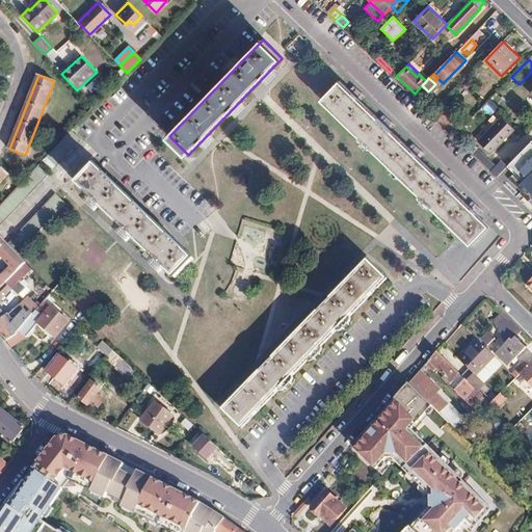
[(87,86),(91,92),(99,88),(95,81),(87,86)]
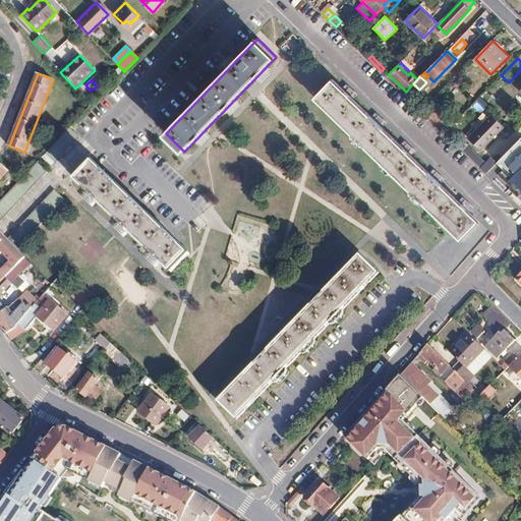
[(478,221),(333,79),(315,98),(460,239),(478,221)]
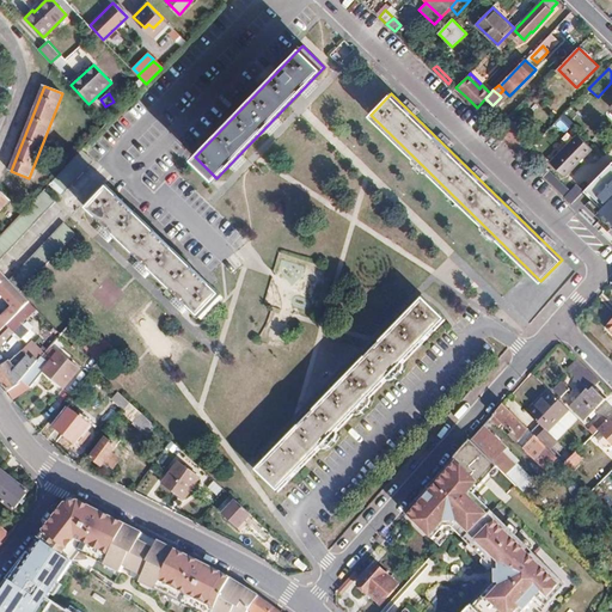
[(117,104),(103,118),(108,123),(122,109),(117,104)]
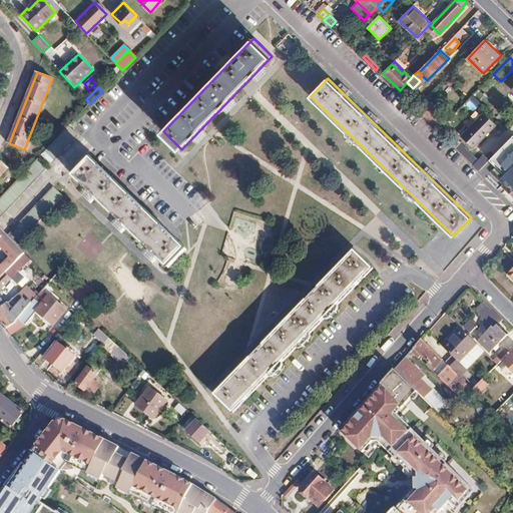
[(470,98),(484,112),(487,110),(473,95),(470,98)]
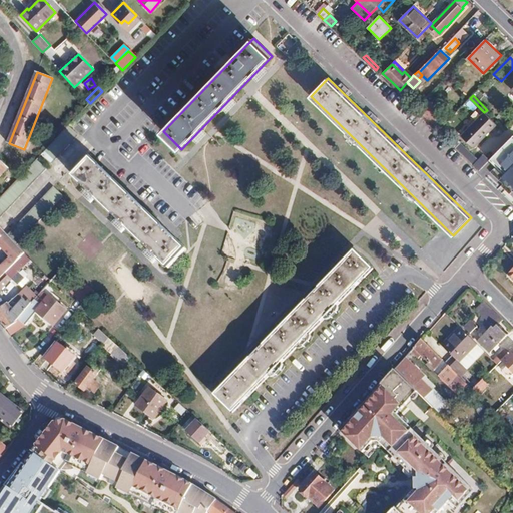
[(448,118),(427,99),(417,110),(438,128),(448,118)]
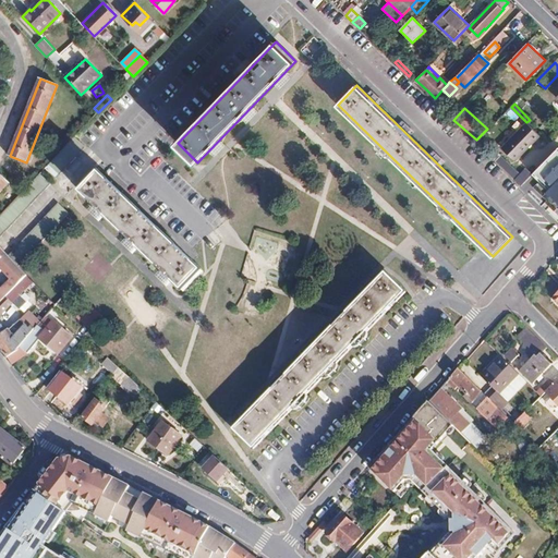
[(541,135),(526,122),(502,147),(516,161),(541,135)]
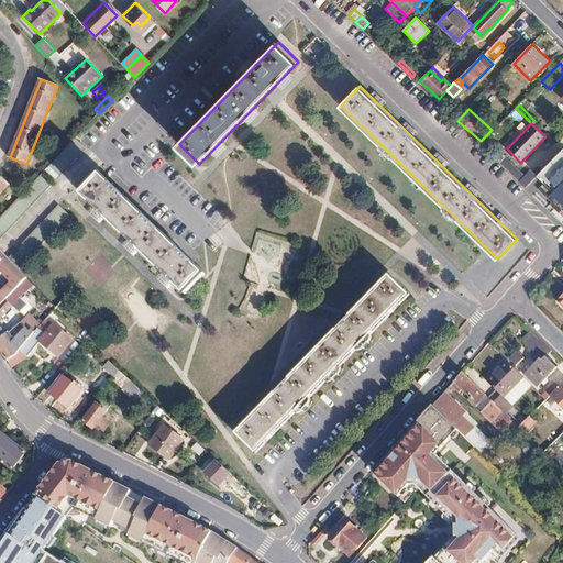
[(59,155),(45,170),(56,180),(87,150),(76,139),(59,155)]
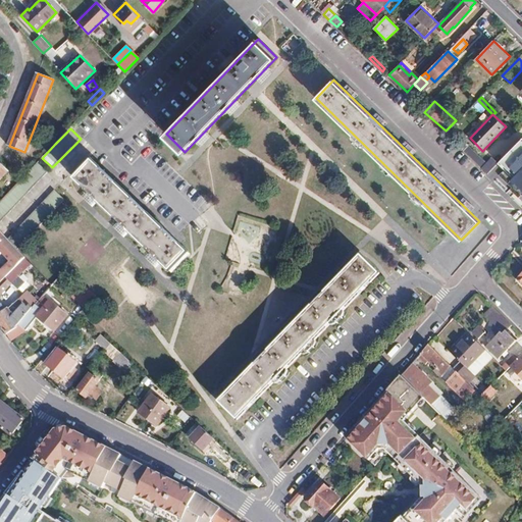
[(521,140),(498,164),(521,188),(521,140)]
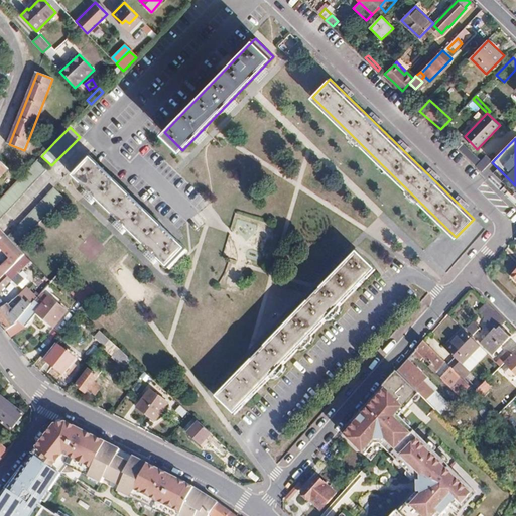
[(455,145),(474,164),(478,160),(459,141),(455,145)]
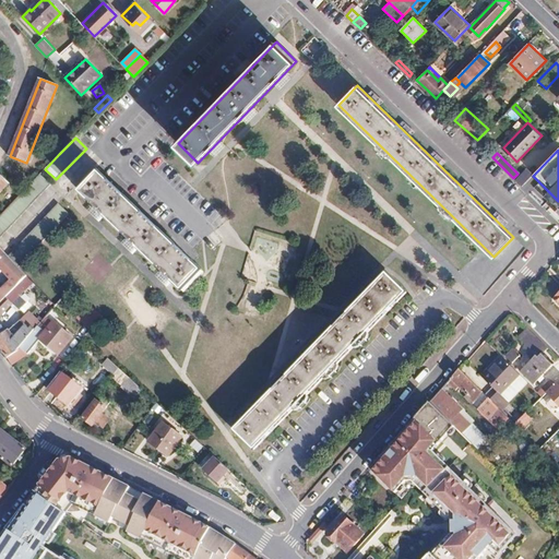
[(523,186),(534,175),(527,168),(516,179),(523,186)]
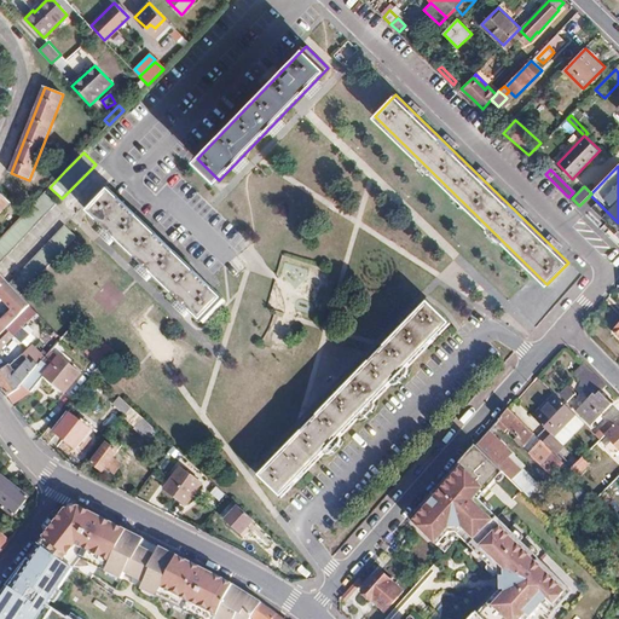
[(0,264),(57,204),(45,192),(23,215),(0,239),(0,264)]
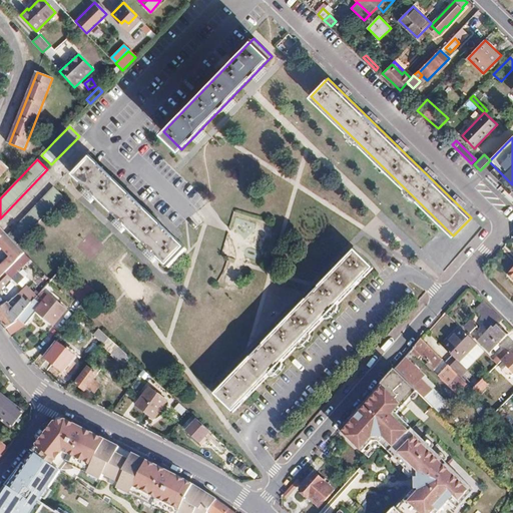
[(0,176),(8,168),(0,159),(0,176)]
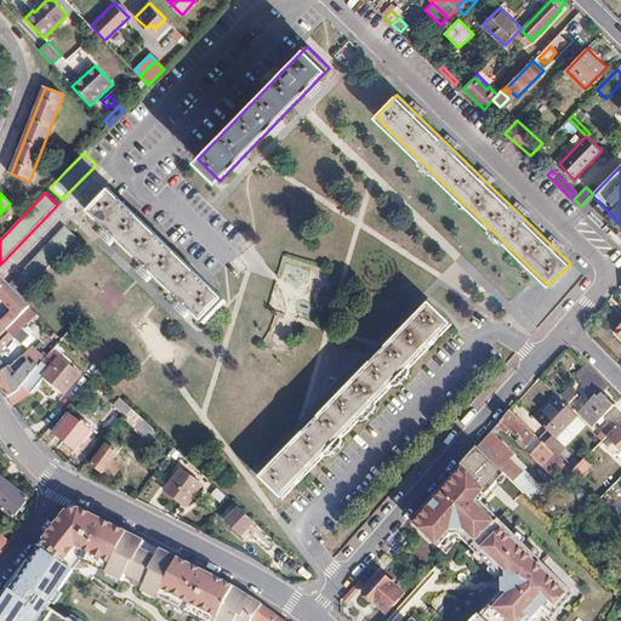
[(113,193),(92,215),(205,324),(226,302),(113,193)]
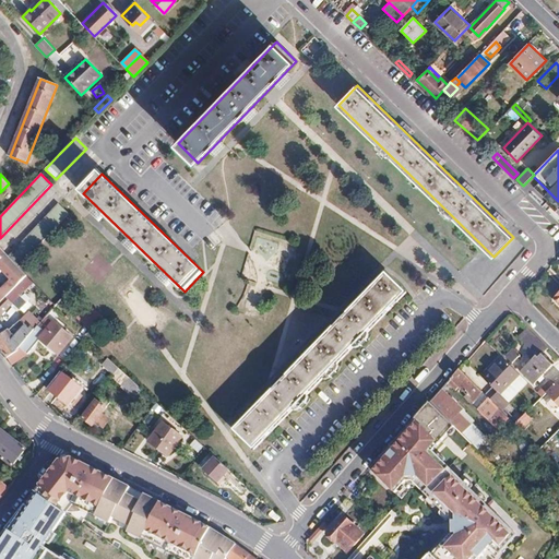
[(59,204),(9,257),(19,268),(69,214),(59,204)]
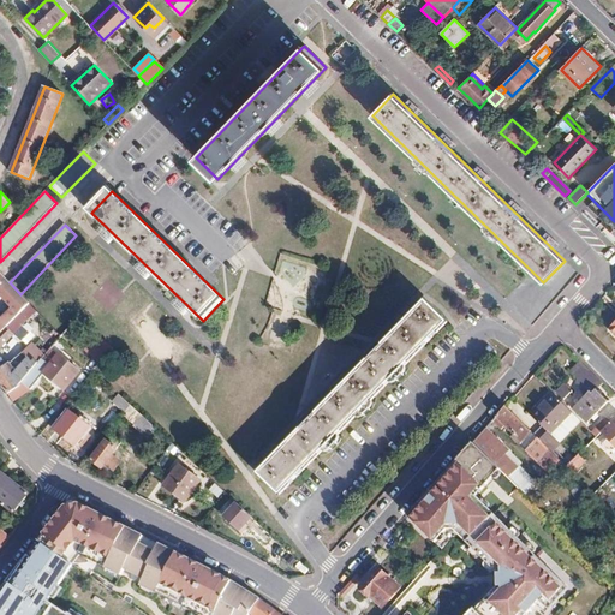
[(0,333),(30,304),(21,294),(10,282),(7,280),(0,286),(0,296),(11,308),(0,318),(0,333)]
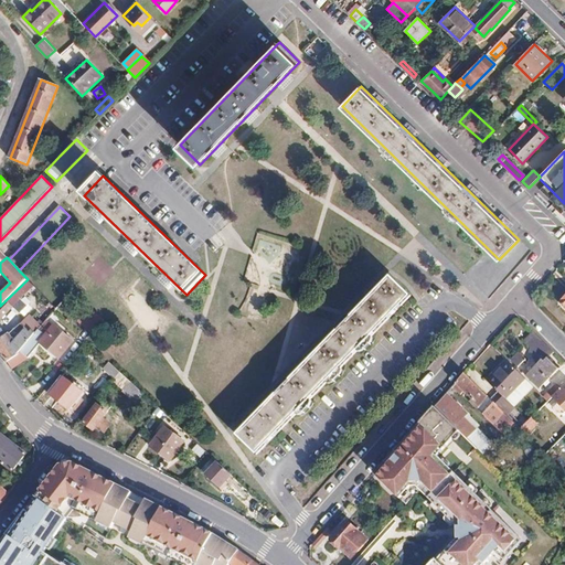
[(392,276),(237,435),(257,455),(412,296),(392,276)]
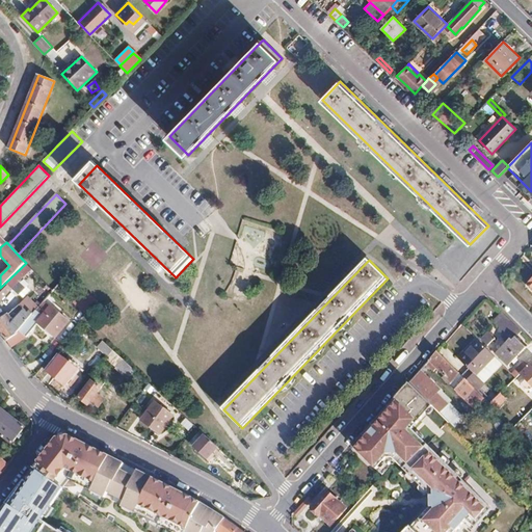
[(0,301),(32,270),(26,263),(0,288),(0,301)]
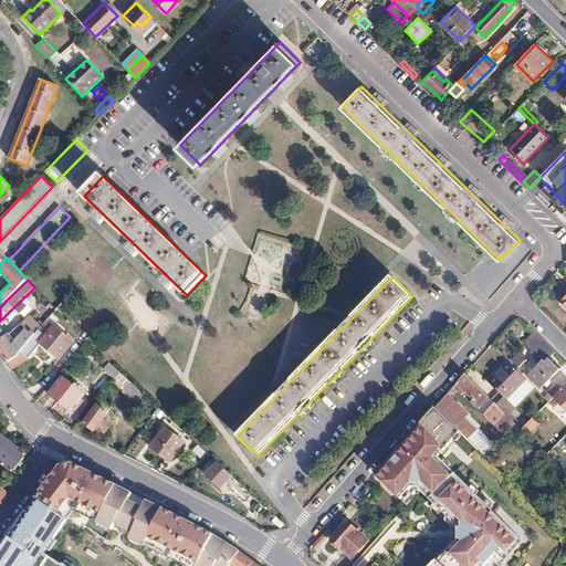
[(259,312),(266,294),(255,290),(248,307),(259,312)]
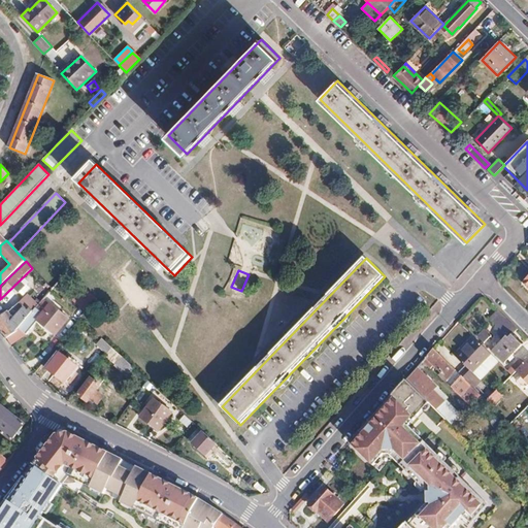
[(60,282),(53,289),(61,297),(68,290),(60,282)]
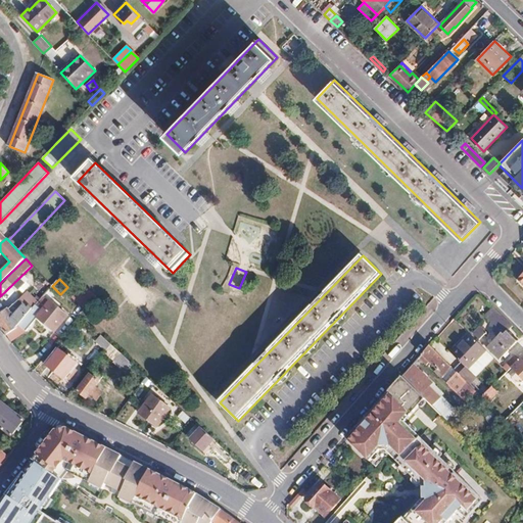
[(27,332),(33,325),(38,318),(41,321),(55,332),(68,316),(50,301),(42,311),(39,307),(50,295),(47,292),(33,308),(14,329),(13,330),(13,331),(7,335),(11,342),(27,332)]
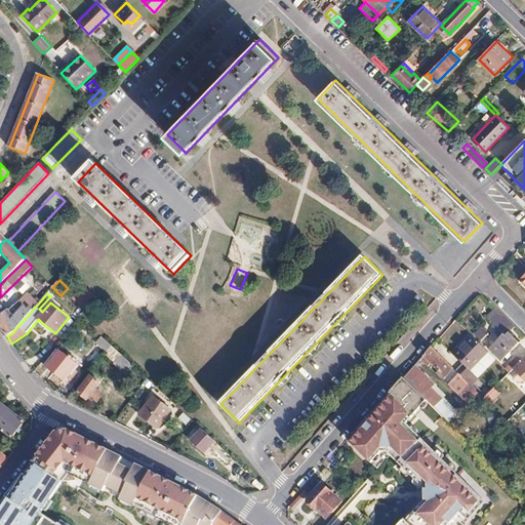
[(8,309),(0,314),(0,325),(7,336),(13,332),(13,331),(14,330),(33,310),(30,307),(28,309),(19,301),(9,311),(8,309)]
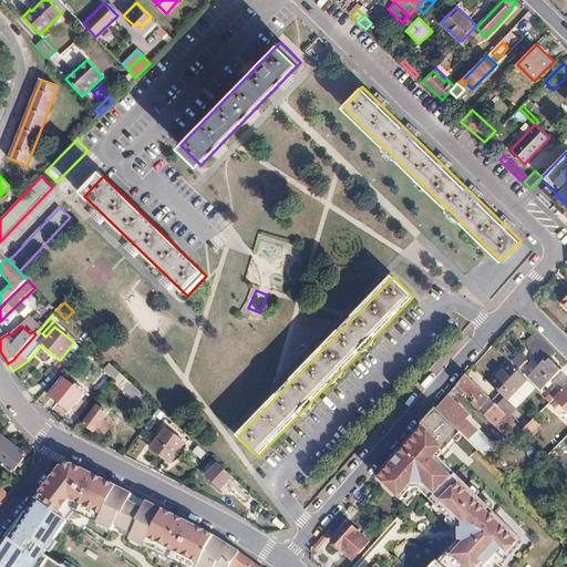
[(550,360),(556,353),(535,333),(526,342),(534,350),(532,352),(543,363),(529,377),(542,390),(562,370),(550,360)]
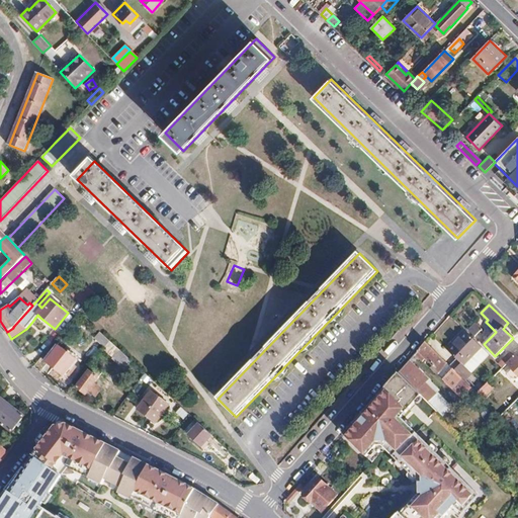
[(37,315),(32,322),(35,324),(40,318),(37,315)]
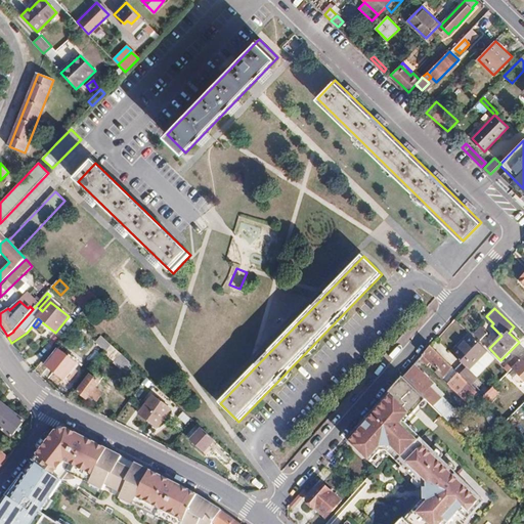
[(488,334),(482,326),(475,335),(481,341),(488,334)]
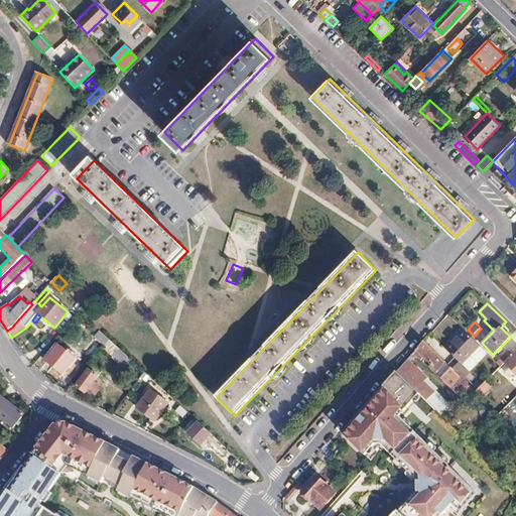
[(110,341),(94,325),(90,329),(97,335),(95,337),(104,347),(110,341)]
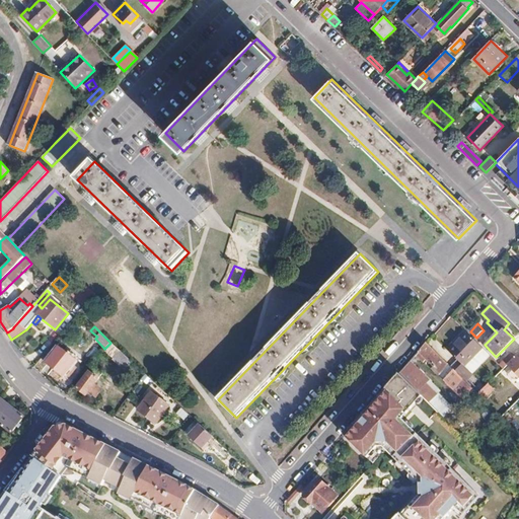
[(483,349),(465,331),(448,350),(461,363),(454,370),(466,382),(474,375),(465,366),(483,349)]
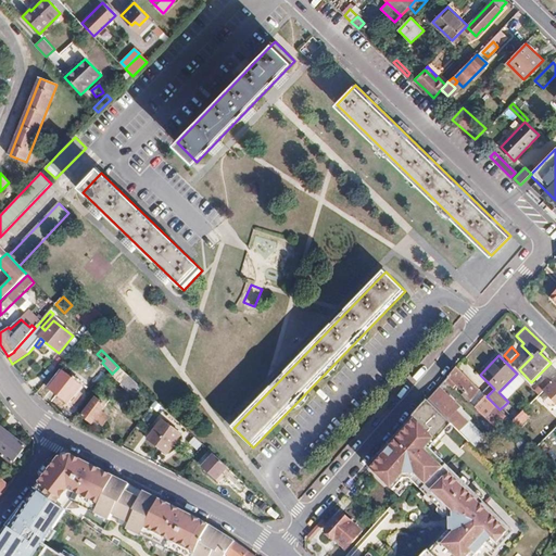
[(112,374),(112,375),(122,384),(129,376),(118,367),(112,374)]
